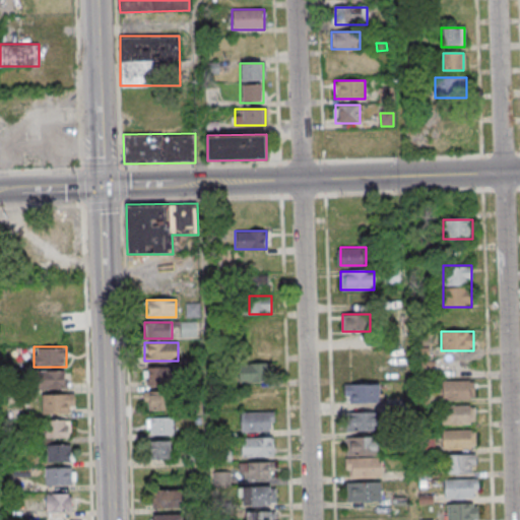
[(418,376),(435,376),(435,361),(418,361),(418,376)]
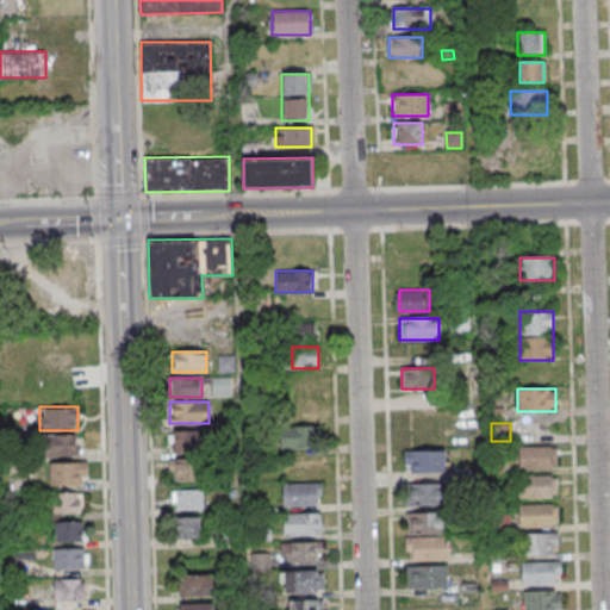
[(281,449),(321,449),(321,427),(281,427),(281,449)]
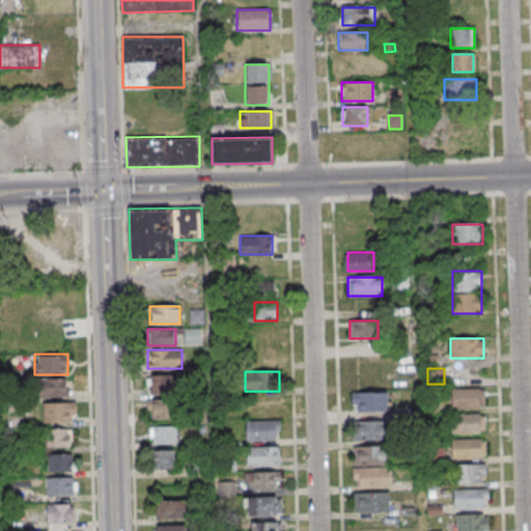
[(179,375),(150,375),(150,394),(179,394),(179,375)]
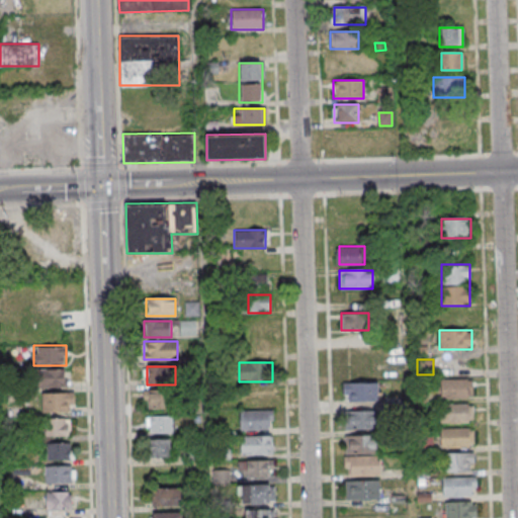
[(41,387),(66,387),(66,370),(41,370),(41,387)]
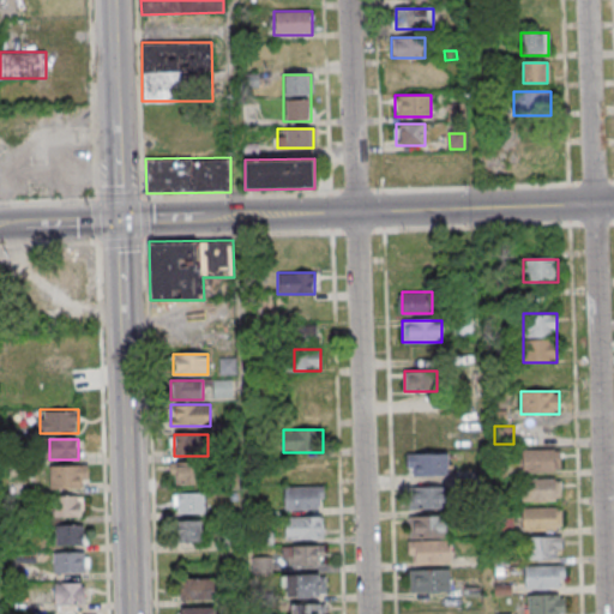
[(560,449),(521,449),(521,471),(560,471),(560,449)]
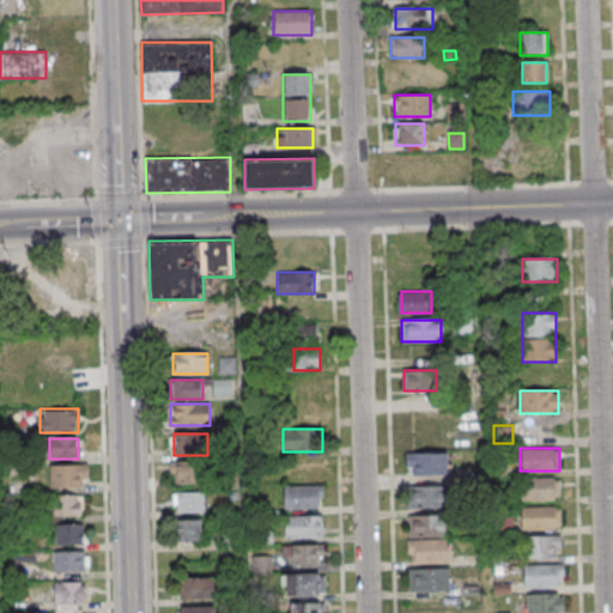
[(406,453),(406,474),(450,474),(450,453),(406,453)]
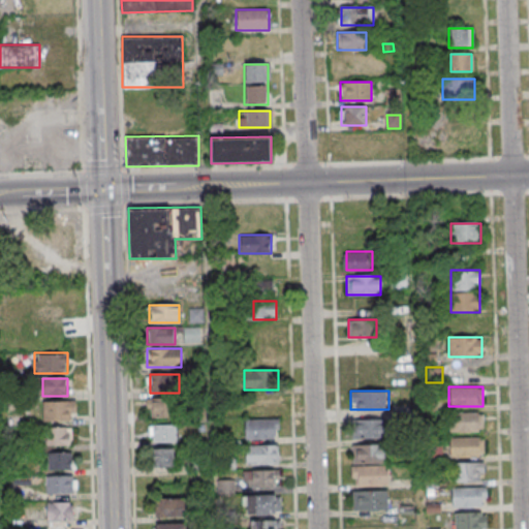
[(147,400),(147,418),(177,418),(177,400),(147,400)]
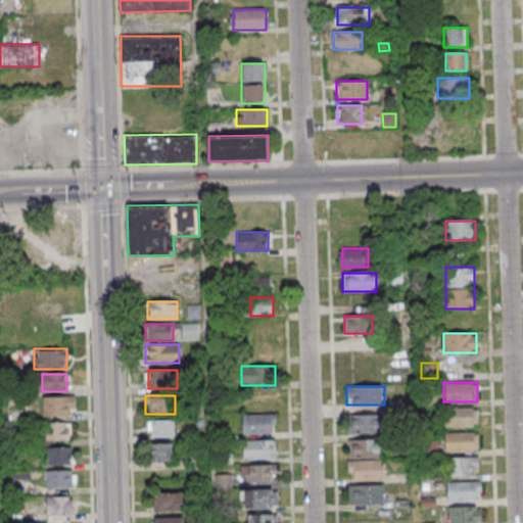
[(74,397),(42,397),(42,417),(74,417),(74,397)]
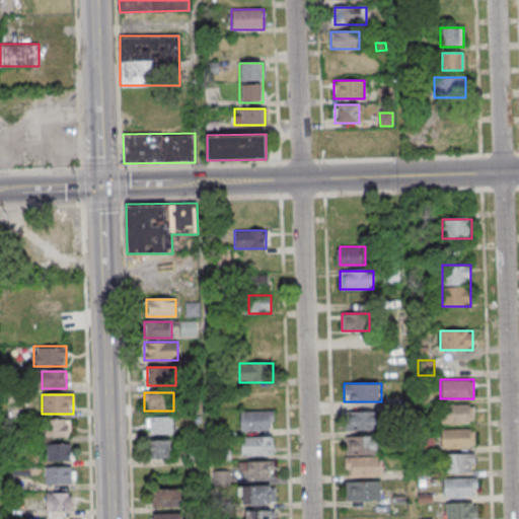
[(474,423),(474,404),(442,404),(442,423),(474,423)]
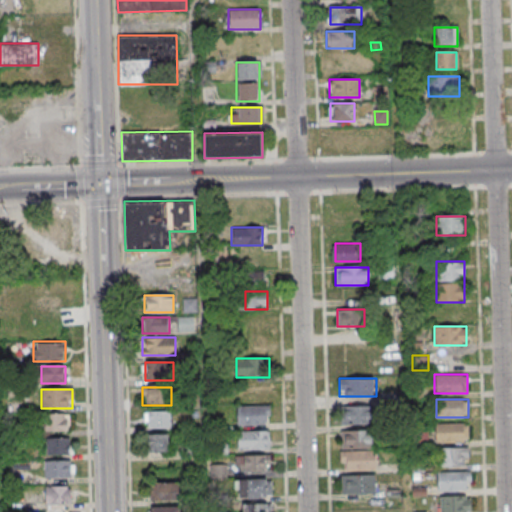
[(373,424),(373,405),(341,405),(341,424),(373,424)]
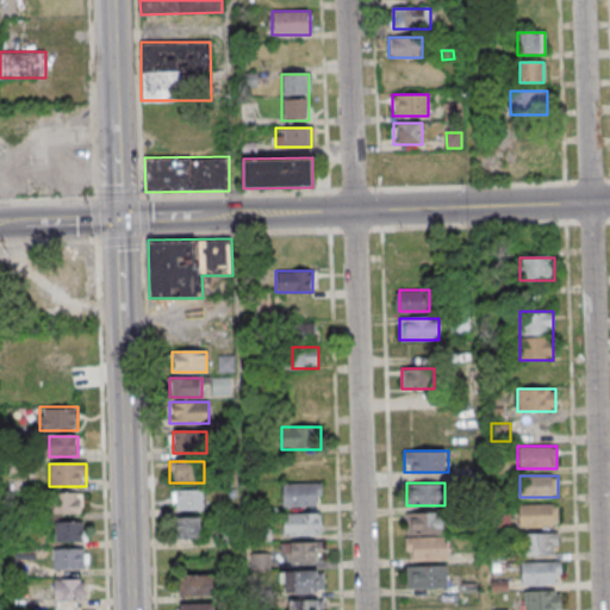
[(321,484),(281,484),(281,505),(321,505),(321,484)]
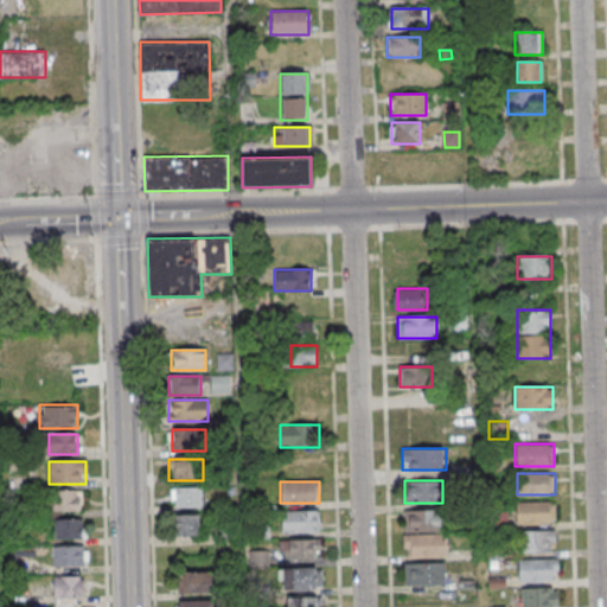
[(172,489),(172,509),(203,509),(203,489),(172,489)]
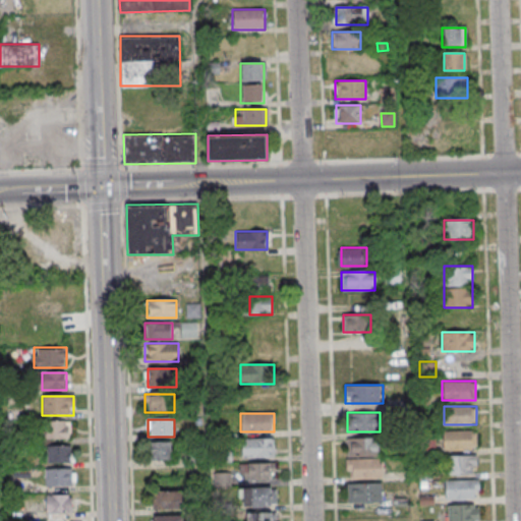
[(45,421),(45,441),(70,441),(70,421),(45,421)]
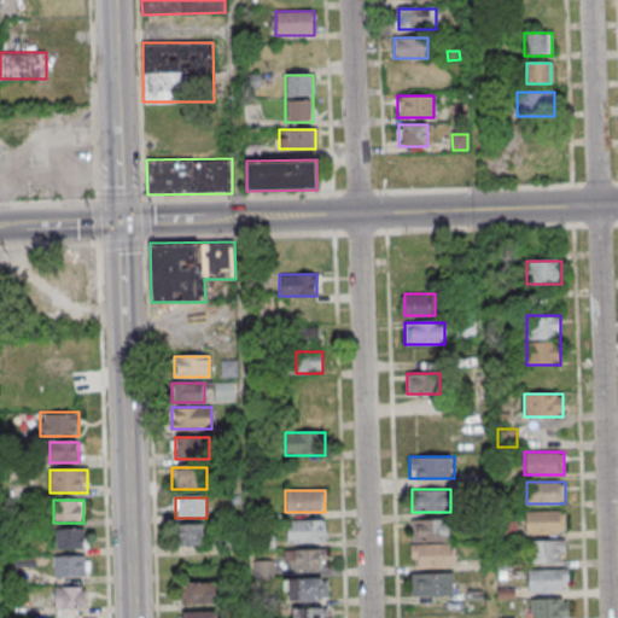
[(566,511),(524,511),(524,532),(566,532),(566,511)]
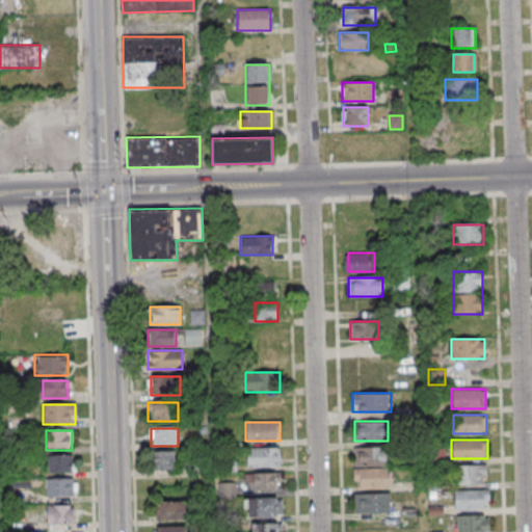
[(388,447),(353,447),(353,467),(388,467),(388,447)]
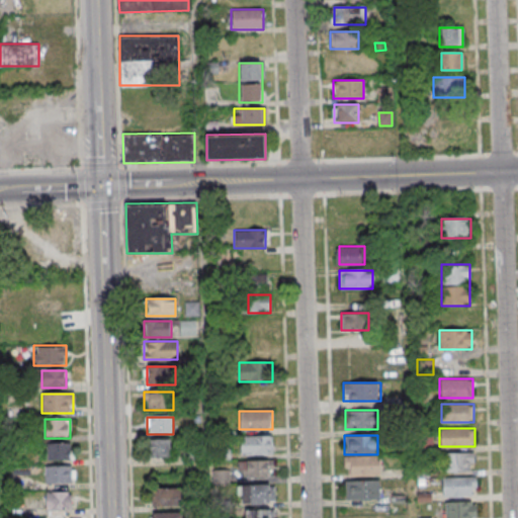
[(272,436),(241,436),(241,455),(272,455),(272,436)]
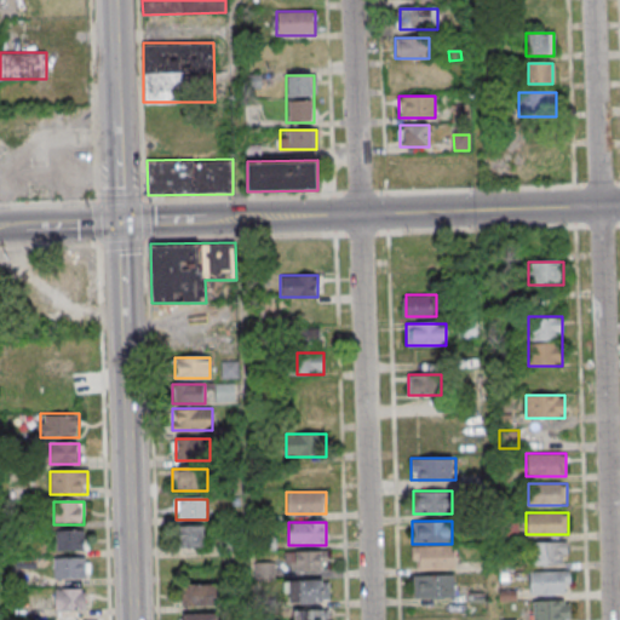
[(178,527),(178,549),(204,549),(204,527),(178,527)]
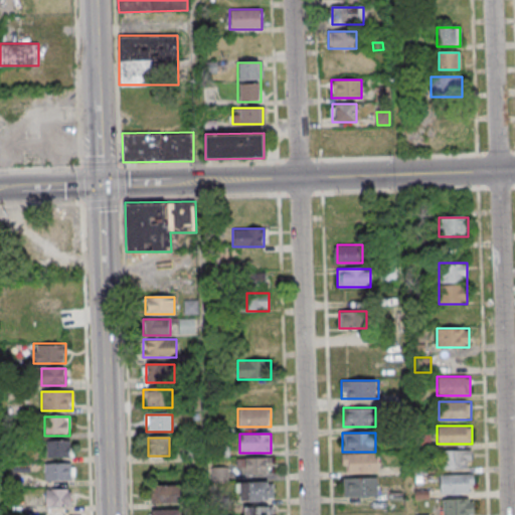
[(46,459),(70,459),(70,441),(46,441),(46,459)]
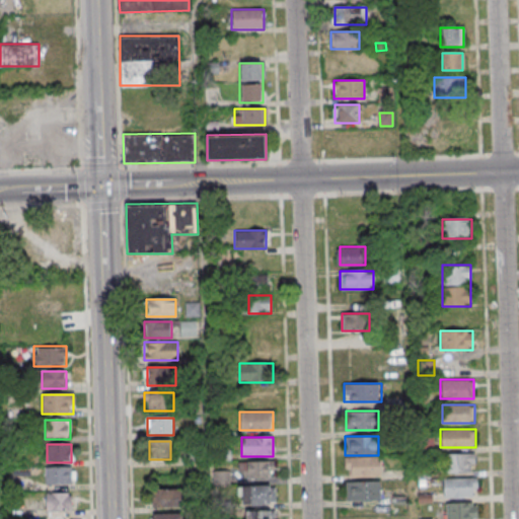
[(475,472),(474,453),(442,453),(442,472),(475,472)]
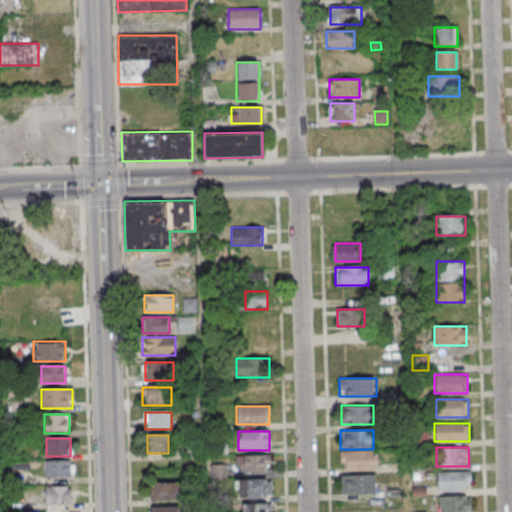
[(341,451),(341,470),(374,470),(374,451),(341,451)]
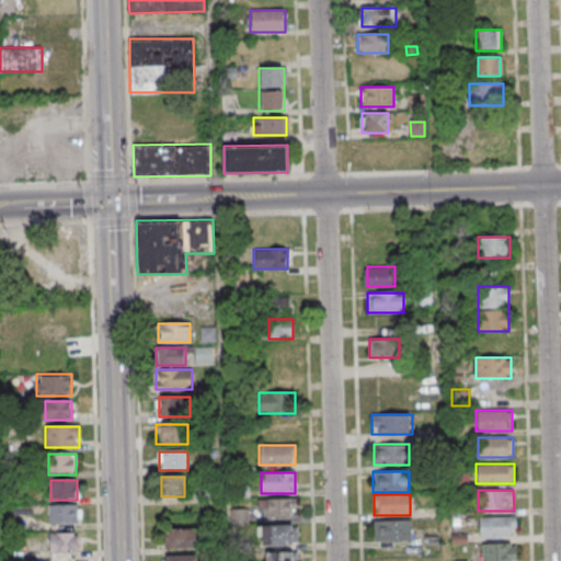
[(295,515),(295,499),(265,499),(265,515),(295,515)]
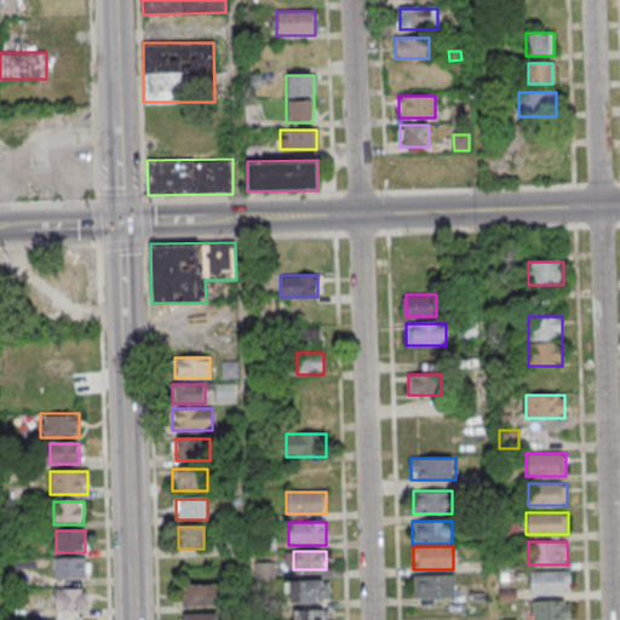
[(53,579),(87,579),(87,558),(53,558),(53,579)]
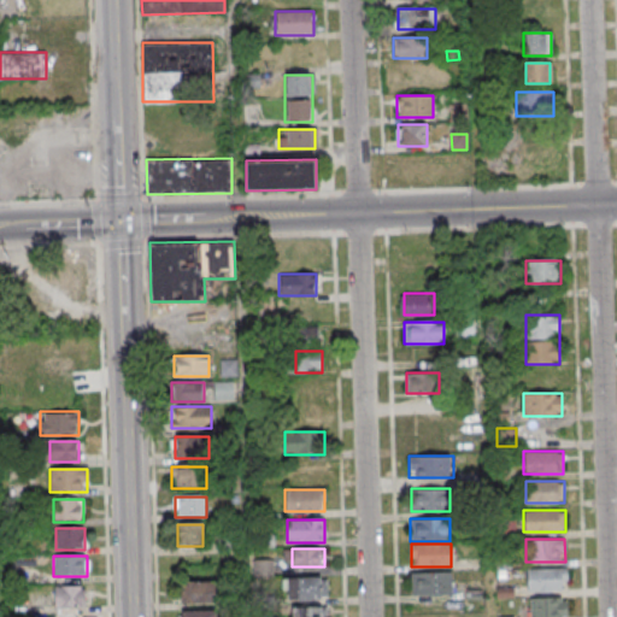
[(253,577),(274,577),(274,559),(253,559),(253,577)]
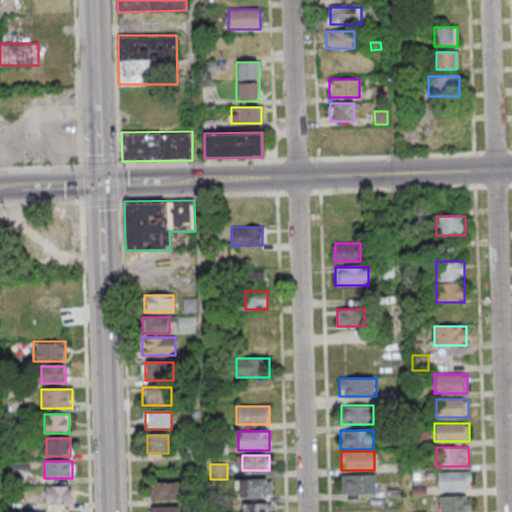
[(437,471),(437,490),(470,490),(470,471),(437,471)]
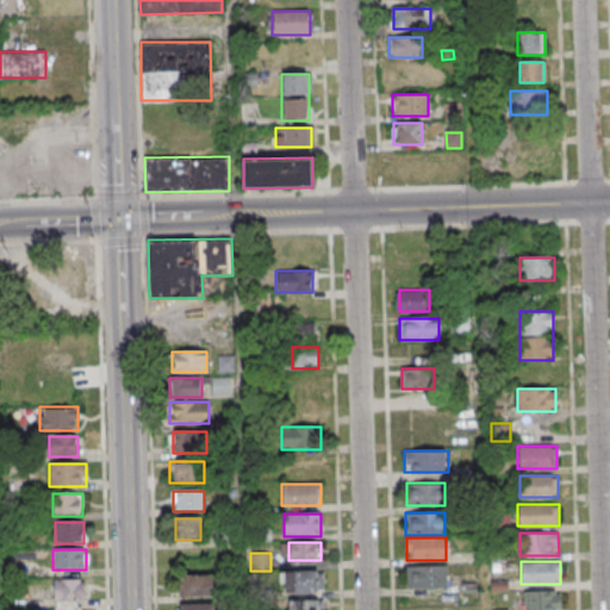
[(406,589),(447,589),(447,566),(406,566),(406,589)]
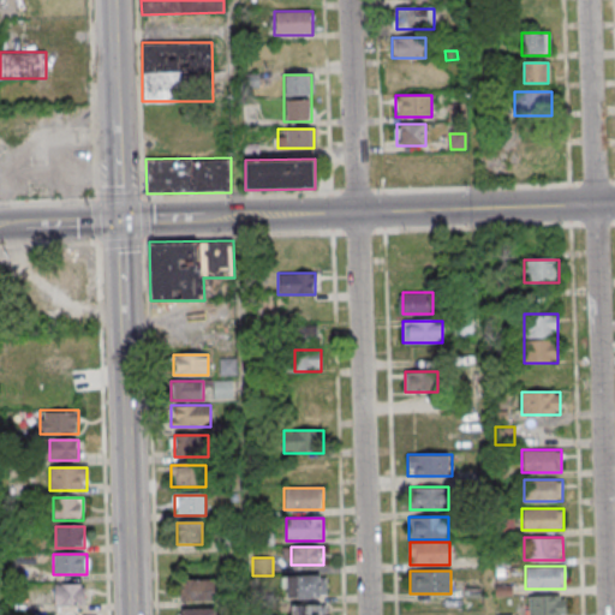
[(326,598),(326,575),(284,575),(284,598),(326,598)]
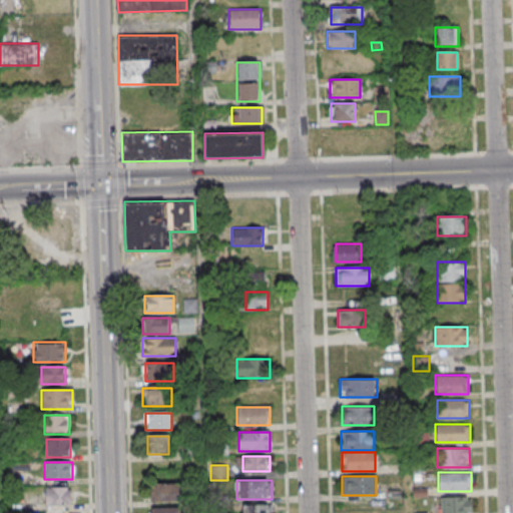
[(151,484),(151,502),(179,502),(179,484),(151,484)]
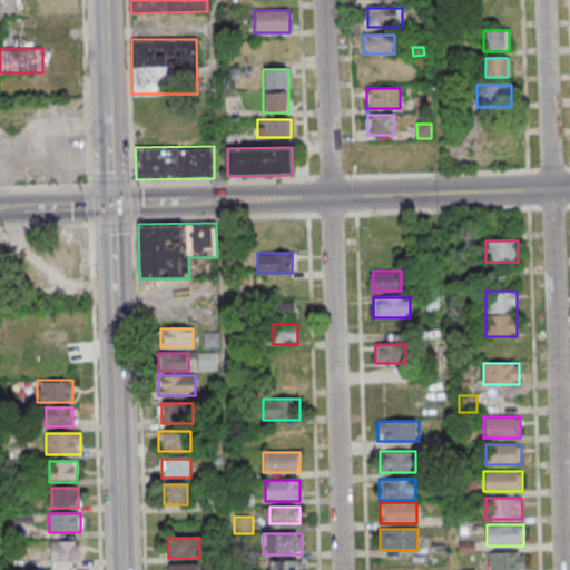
[(49,562),(78,562),(78,542),(49,542),(49,562)]
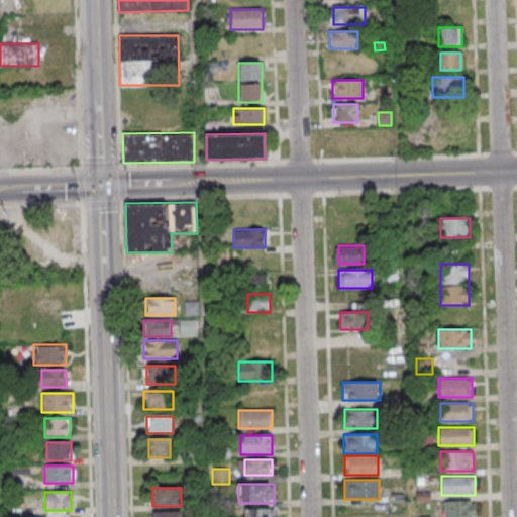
[(475,516),(475,500),(443,500),(442,516),(475,516)]
